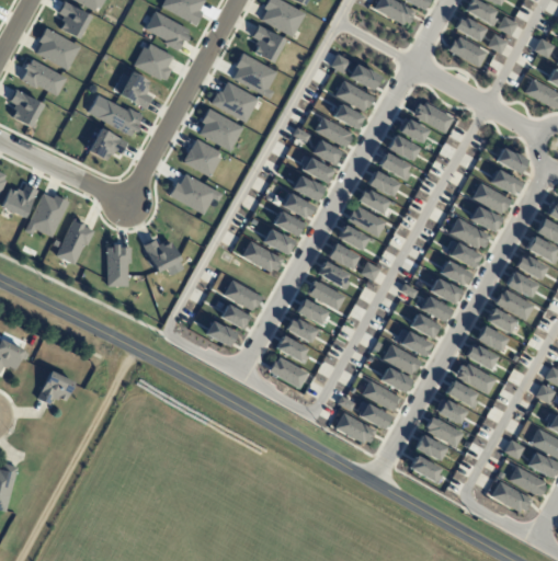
[(73,0),(95,11),(98,7),(101,9),(105,0),(73,0)]
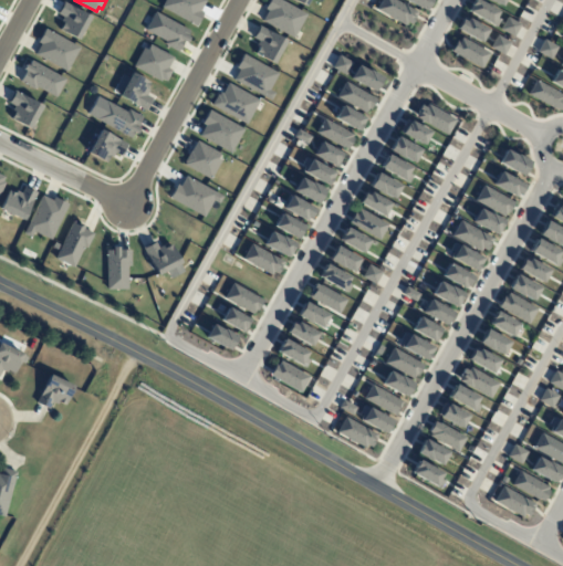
[(167,0),(164,8),(198,27),(206,13),(202,11),(208,0),(167,0)]
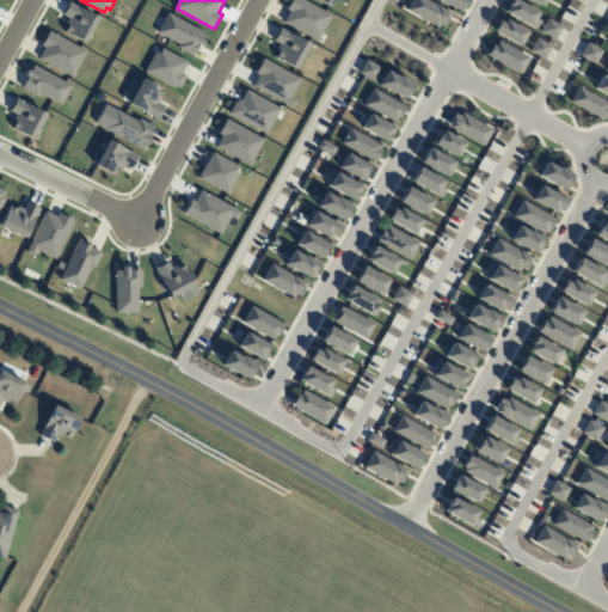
[(305,0),(294,0),(289,10),(292,12),(286,23),(320,41),(335,16),(305,0)]
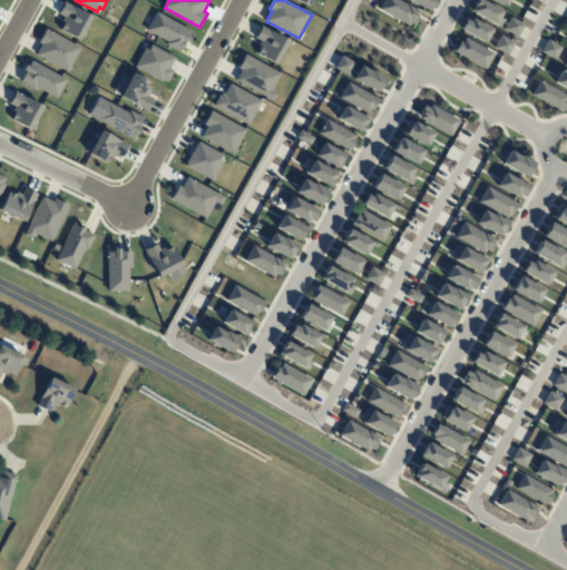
[(399,0),(387,0),(382,10),(410,26),(412,22),(417,25),(423,13),(399,0)]
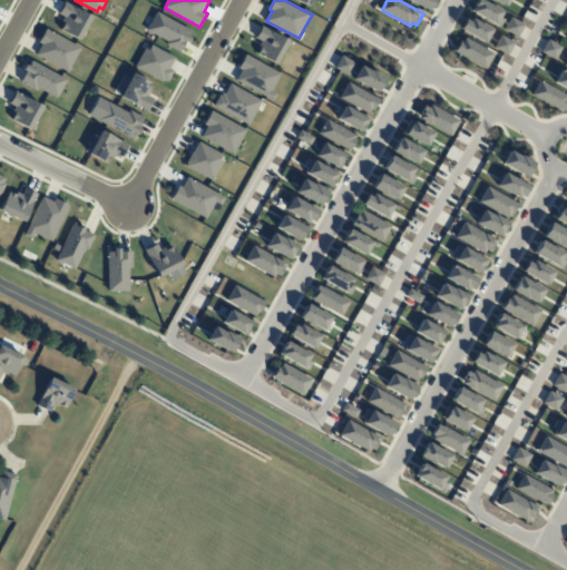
[(410,0),(430,11),(437,0),(410,0)]
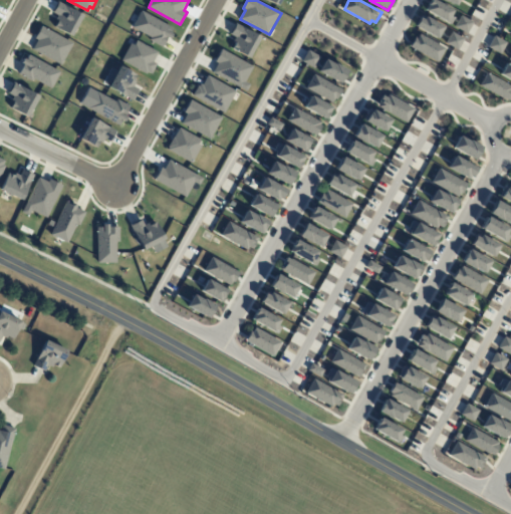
[(434,0),(432,0),(427,10),(452,25),(456,18),(452,16),(455,11),(434,0)]
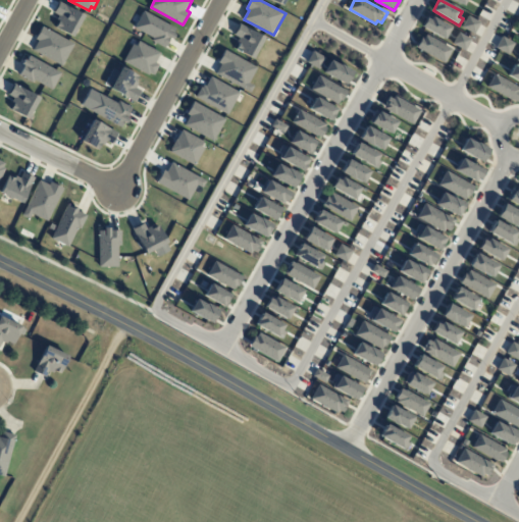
[(60,2),(55,12),(60,15),(58,20),(60,21),(57,28),(74,37),(86,15),(60,2)]
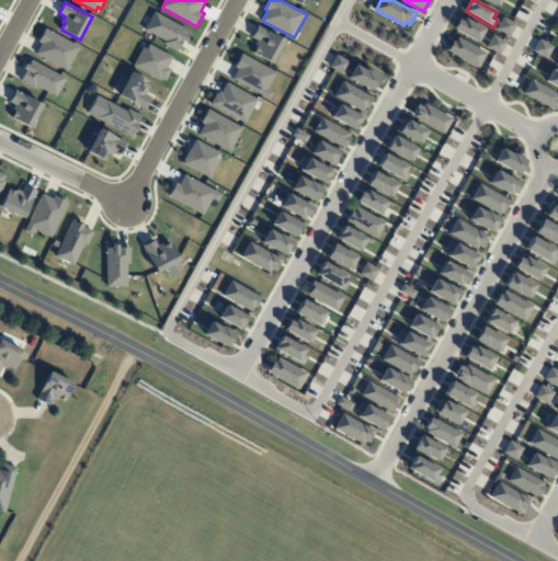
[(156,12),(147,30),(167,41),(166,44),(179,50),(184,41),(186,43),(190,36),(188,35),(191,31),(156,12)]
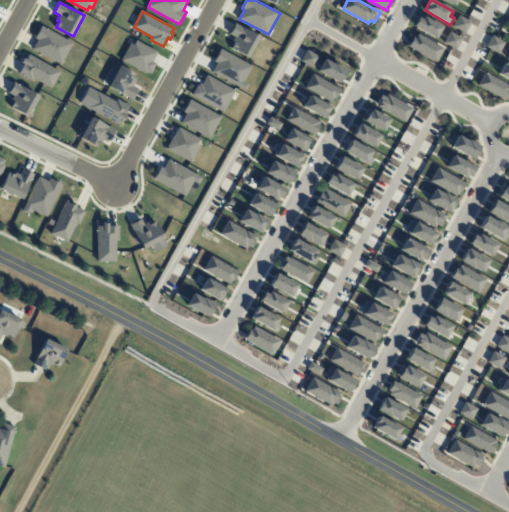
[(461,15),(454,27),(467,33),(473,22),(461,15)]
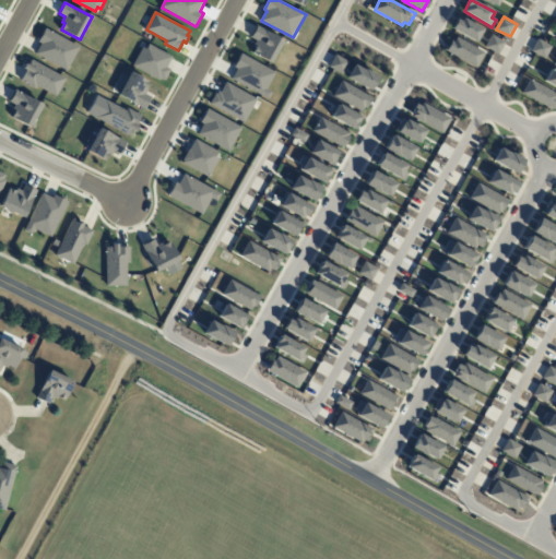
[(464,18),(462,22),(458,20),(453,28),(477,43),(485,30),(464,18)]
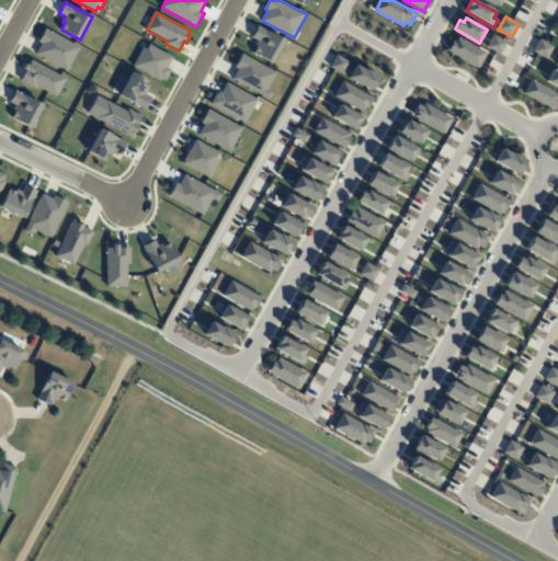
[(259,26),(253,37),(259,41),(257,46),(259,47),(255,54),(273,64),(286,41),(259,26)]
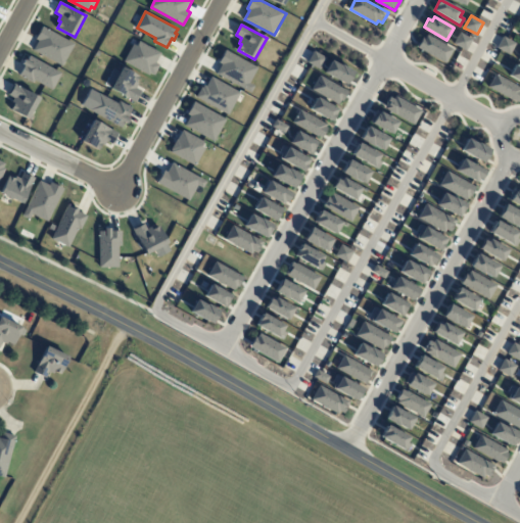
[(44,27),(37,40),(40,41),(35,50),(64,66),(76,44),(44,27)]
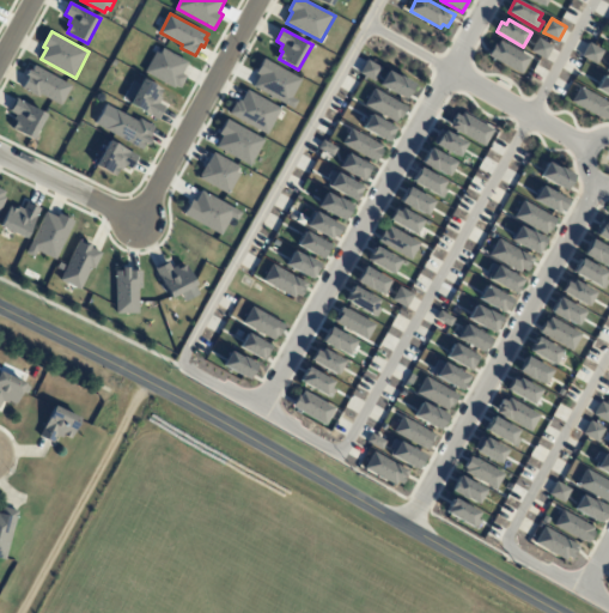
[(541,38),(534,52),(548,60),(555,47),(541,38)]
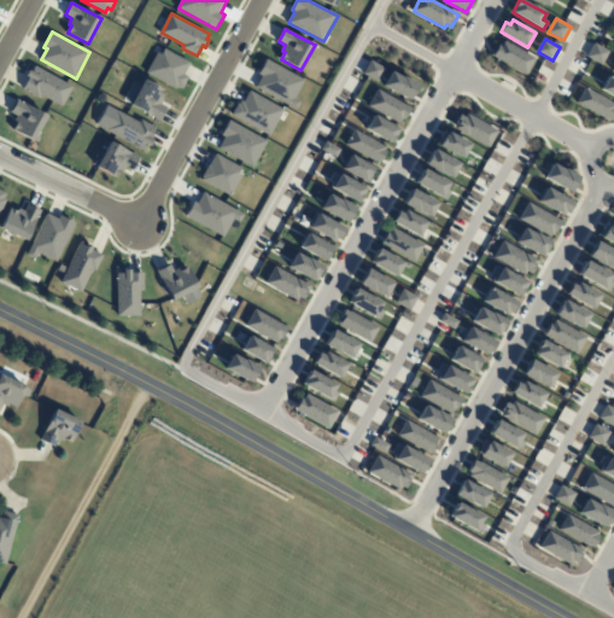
[(507,41),(503,46),(501,45),(495,56),(527,75),(537,58),(507,41)]
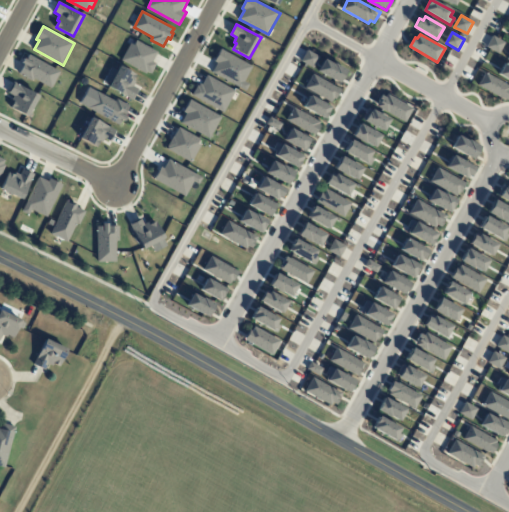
[(506,43),(500,54),(488,47),(494,36),(506,43)]
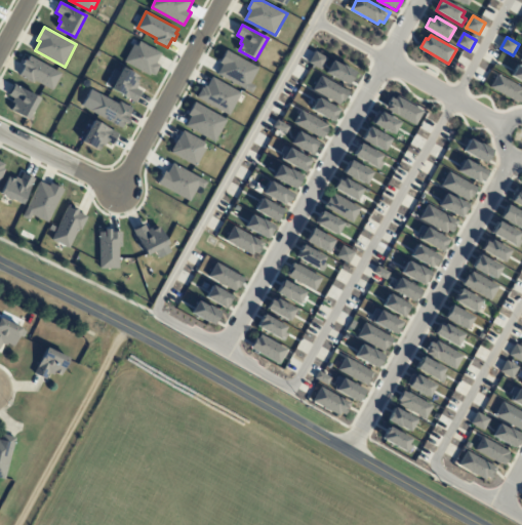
[(141,41),(138,46),(135,44),(126,62),(151,76),(152,73),(156,75),(161,66),(157,64),(163,53),(141,41)]
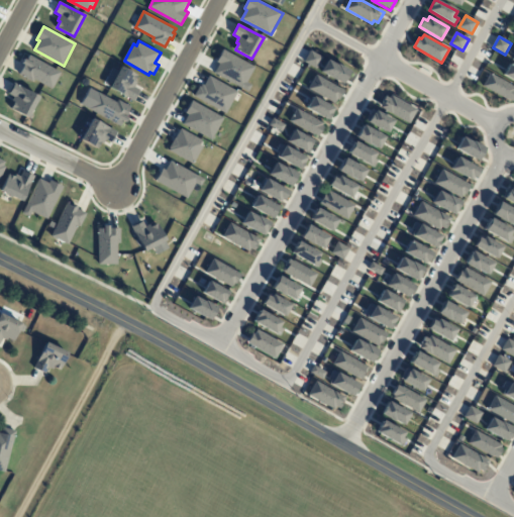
[(224,49),(218,63),(221,64),(216,74),(249,92),(253,86),(247,83),(257,67),(224,49)]
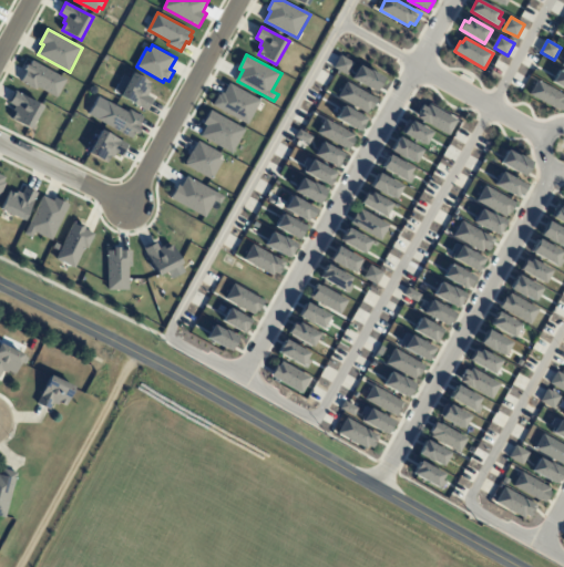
[(355,63),(348,75),(335,68),(342,55),(355,63)]
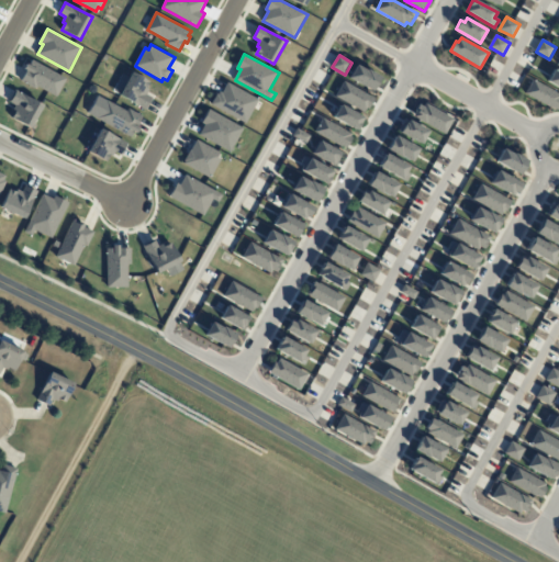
[(34,60),(31,66),(28,64),(25,69),(29,71),(23,81),(36,89),(37,86),(58,97),(68,79),(34,60)]
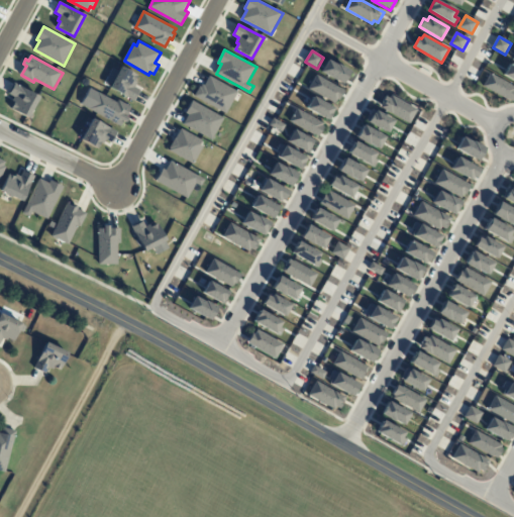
[(338,64),(337,66),(328,60),(322,72),(343,84),(350,71),(338,64)]
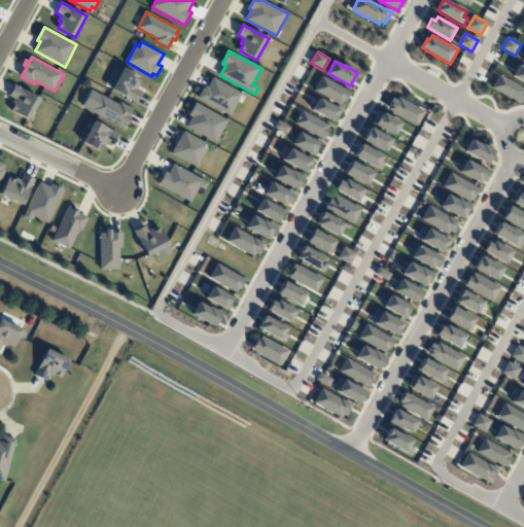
[(523,66),(521,65),(515,76),(523,80),(523,66)]
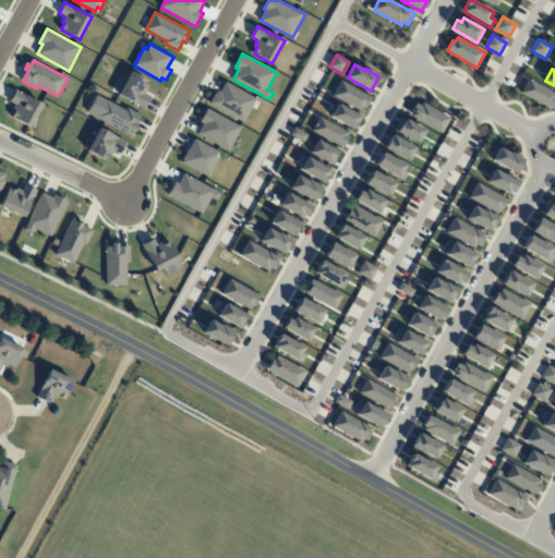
[(132,72),(130,76),(123,73),(115,89),(120,94),(120,95),(146,109),(153,97),(146,94),(149,89),(146,88),(149,81),(132,72)]
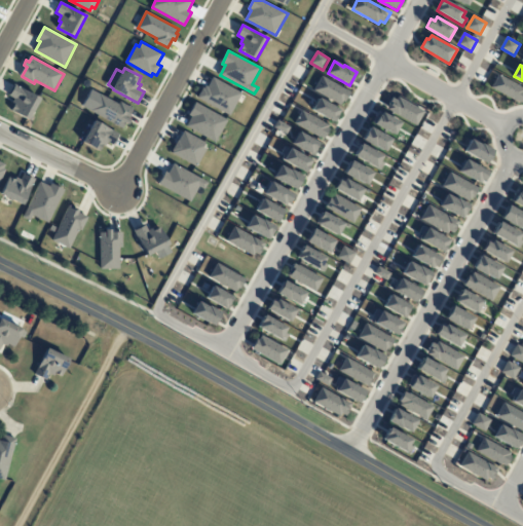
[(492,87),(517,102),(517,101),(522,103),(522,87),(499,75),(492,87)]
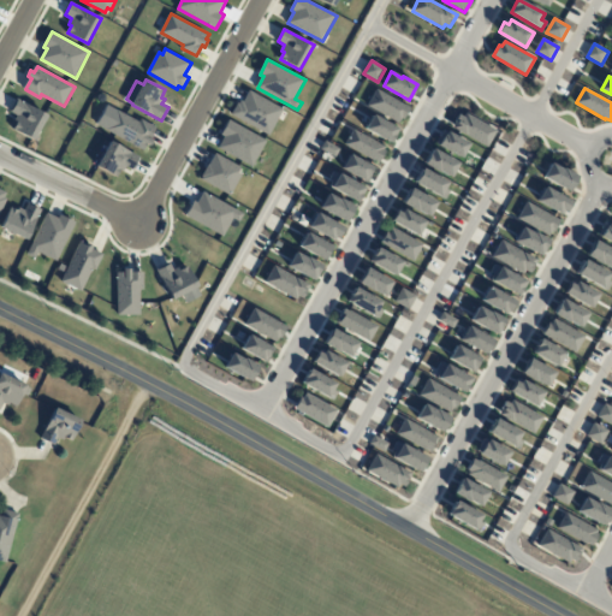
[(411,107),(405,118),(403,117),(399,123),(368,106),(378,89),(411,107)]
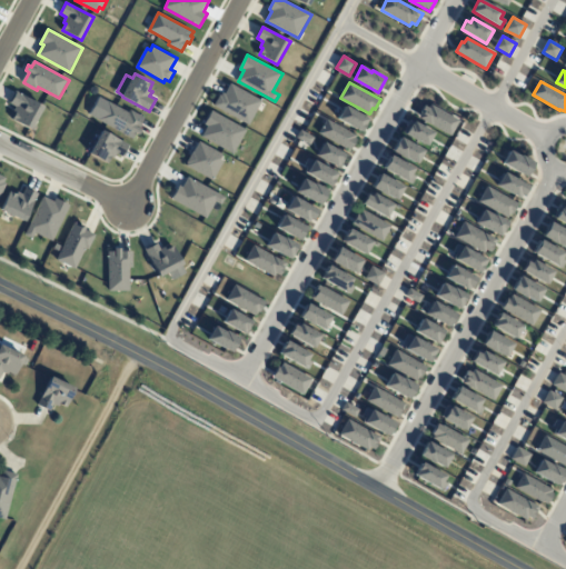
[(231,85),(226,95),(224,92),(221,96),(220,96),(215,106),(249,125),(262,101),(231,85)]
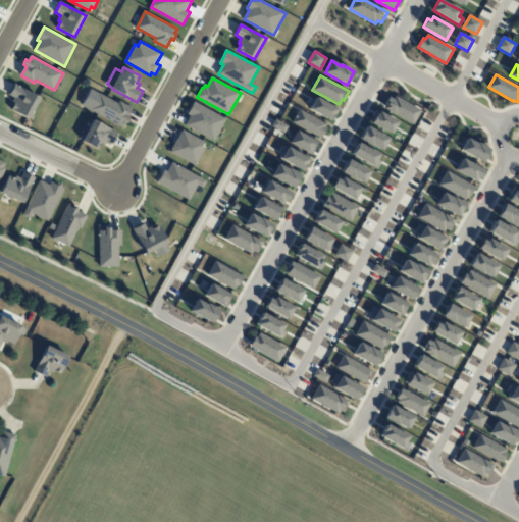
[(15,84),(9,95),(15,98),(13,102),(15,104),(12,110),(29,119),(41,97),(15,84)]
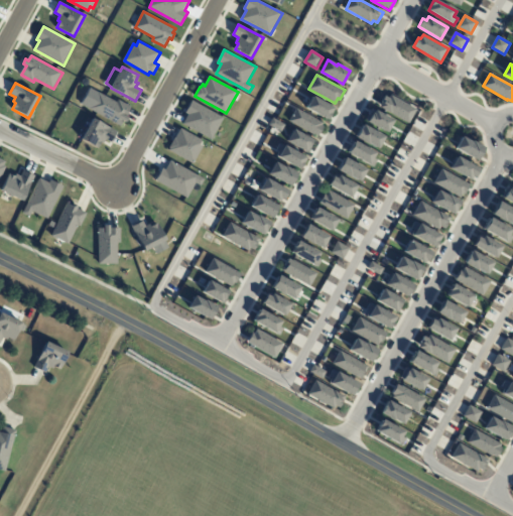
[(132,107),(126,116),(129,118),(126,122),(124,121),(122,126),(90,109),(99,92),(118,102),(119,100),(132,107)]
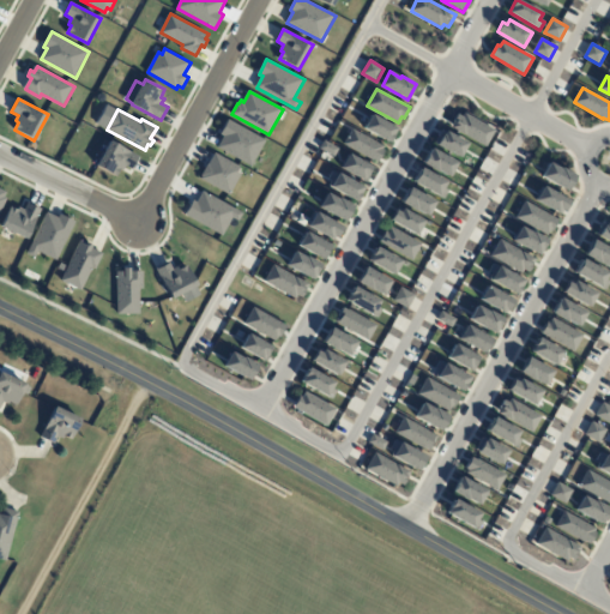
[(466,113),(464,116),(459,114),(452,127),(487,146),(496,130),(466,113)]
